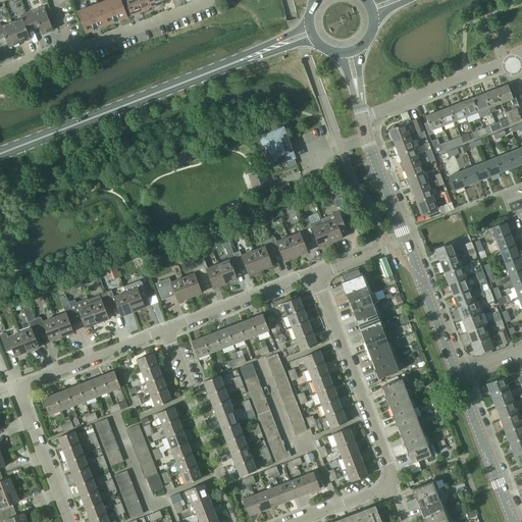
[(106,25),(116,22),(107,0),(98,4),(106,25)]
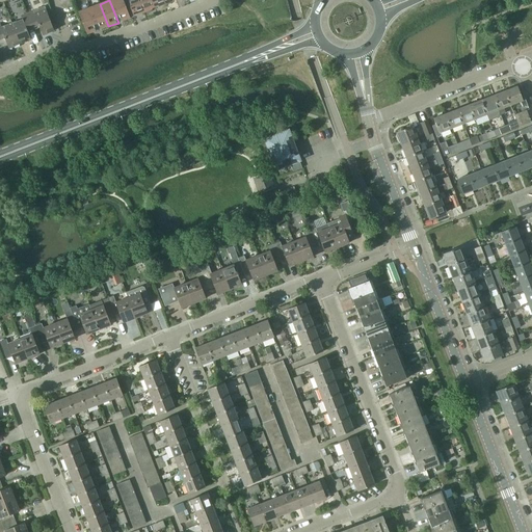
[(109,0),(118,23),(130,18),(123,0),(109,0)]
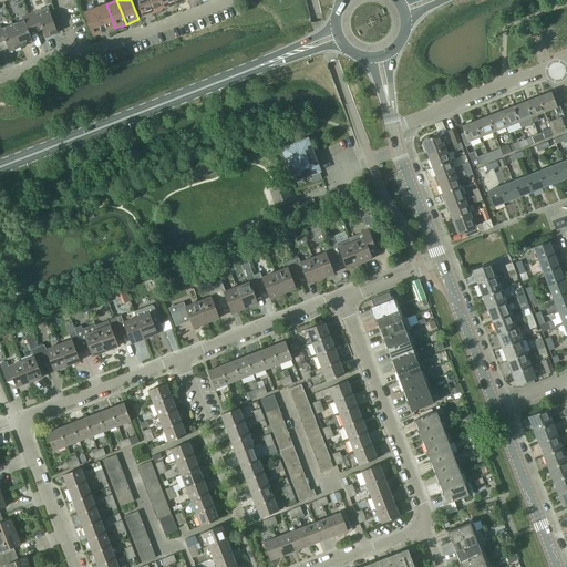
[(147,16),(154,13),(148,0),(135,0),(143,17),(143,16),(146,14),(147,16)]
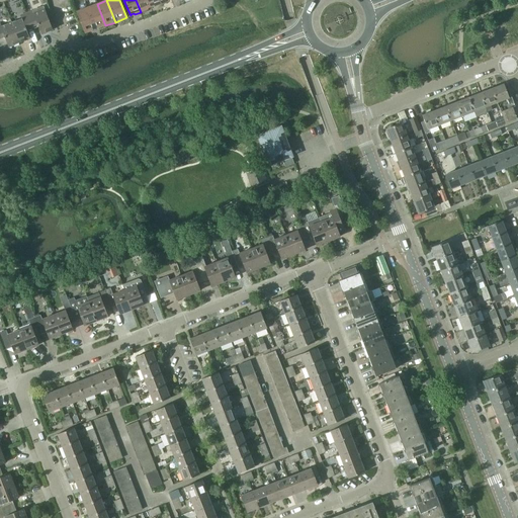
[(136,0),(141,12),(147,9),(148,8),(151,7),(148,0),(136,0)]
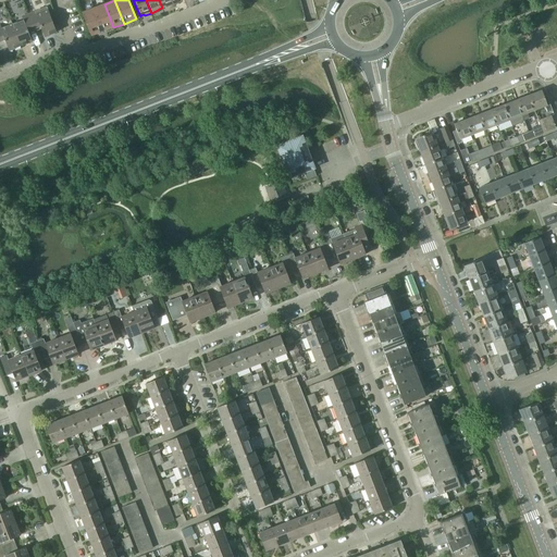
[(103,32),(113,27),(104,4),(95,8),(103,32)]
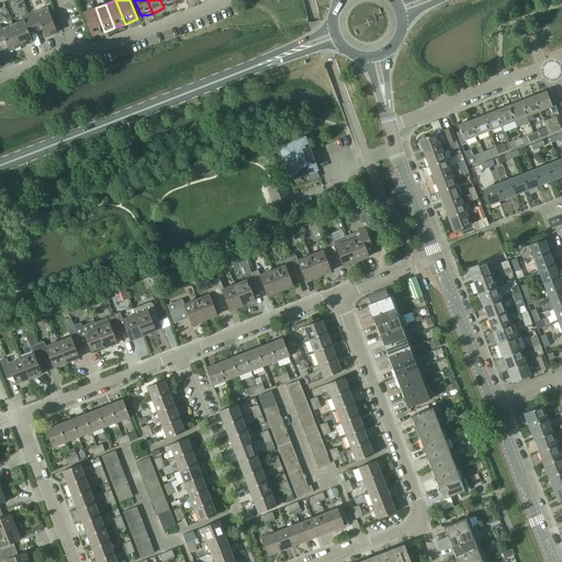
[(36,12),(30,14),(35,29),(41,26),(45,37),(57,33),(54,23),(58,21),(54,9),(48,11),(47,7),(35,11),(36,12)]
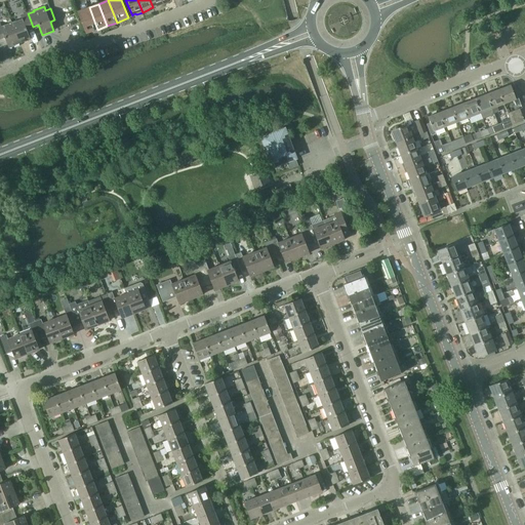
[(86,34),(97,30),(89,7),(78,11),(86,34)]
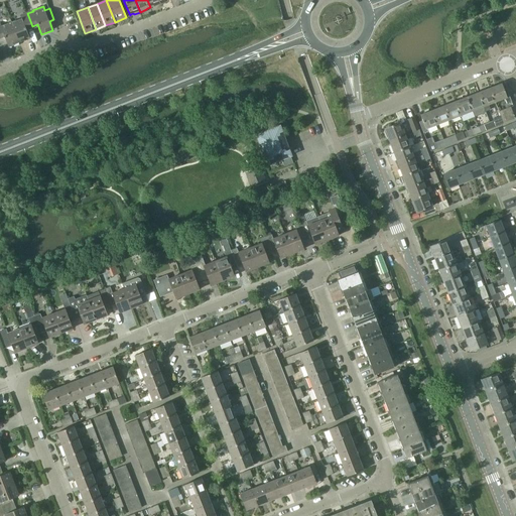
[(22,19),(12,23),(19,42),(30,38),(26,28),(32,26),(27,13),(20,16),(22,19)]
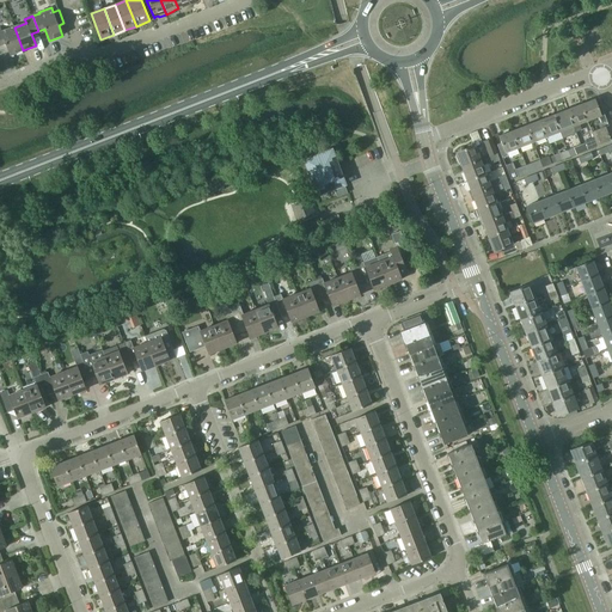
[(0,28),(0,46),(6,43),(11,55),(23,50),(14,28),(2,32),(1,28),(0,28)]
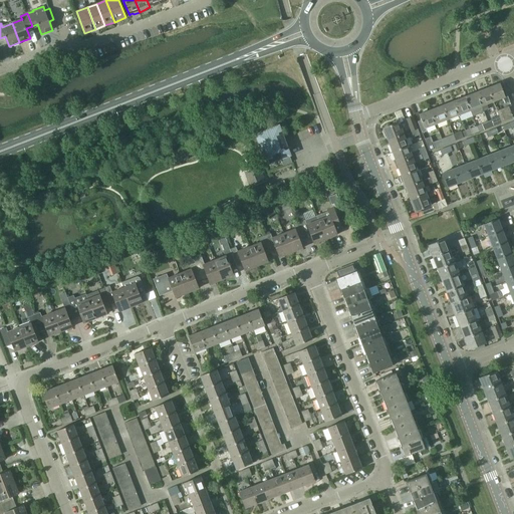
[(488,88),(493,102),(503,98),(505,104),(510,102),(504,88),(502,88),(500,83),(488,88)]
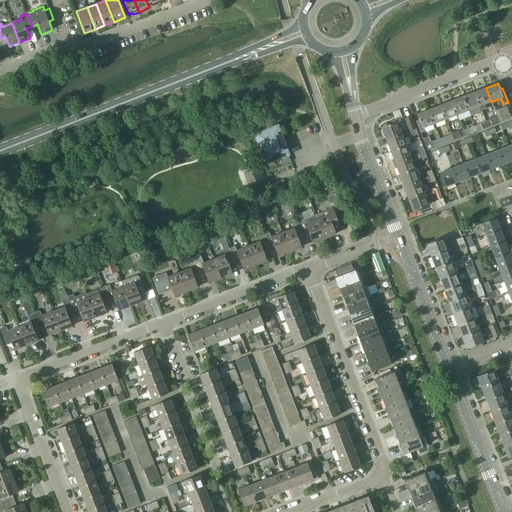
[(480,106),(482,111),(487,109),(485,104),(491,102),(486,88),(475,92),(480,106)]
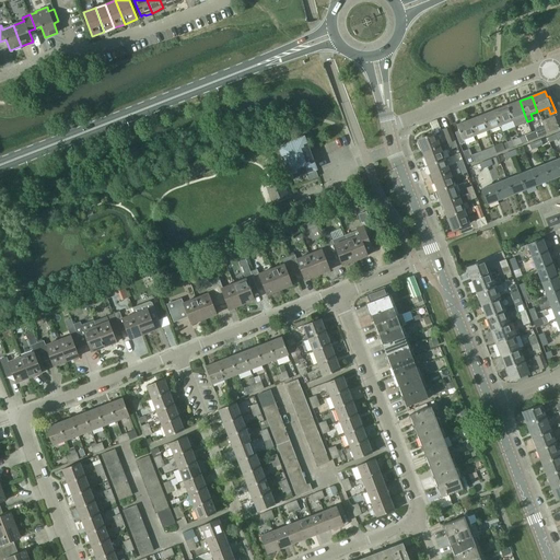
[(513,120),(515,127),(527,123),(527,121),(525,116),(520,101),(506,105),(513,120)]
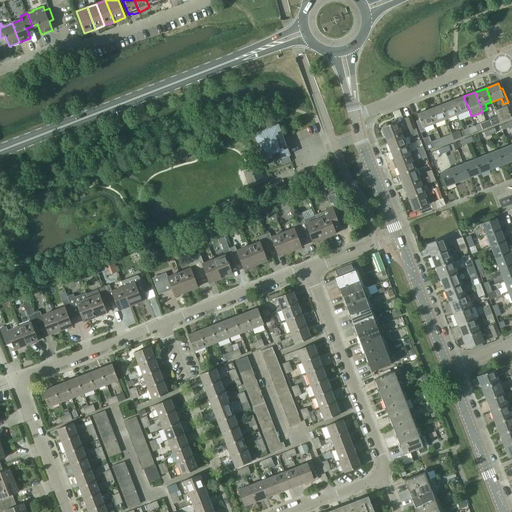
[(457,115),(469,110),(463,96),(452,101),(457,115)]
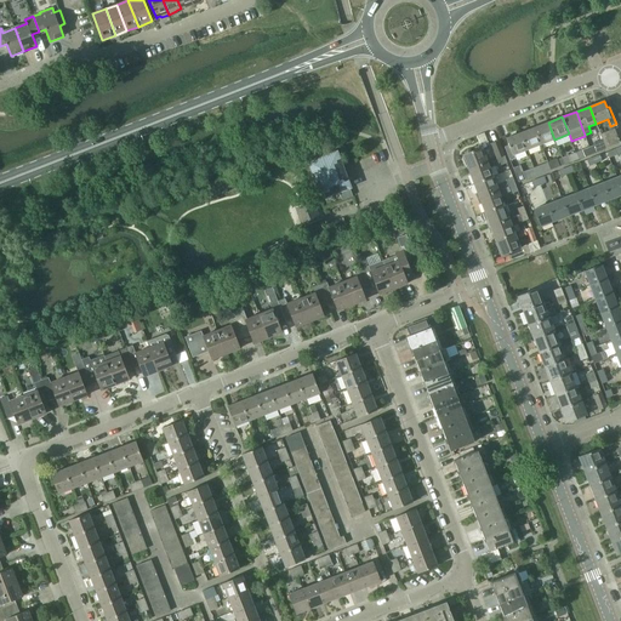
[(541,144),(554,140),(548,123),(534,127),(541,144)]
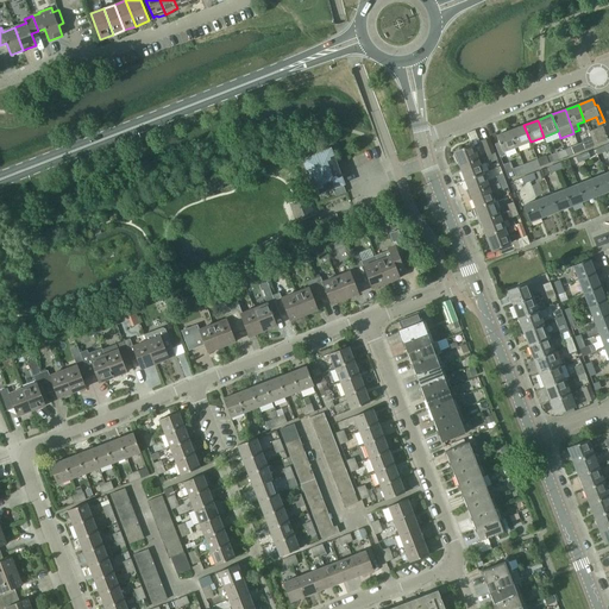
[(516,148),(531,142),(523,125),(510,131),(516,148)]
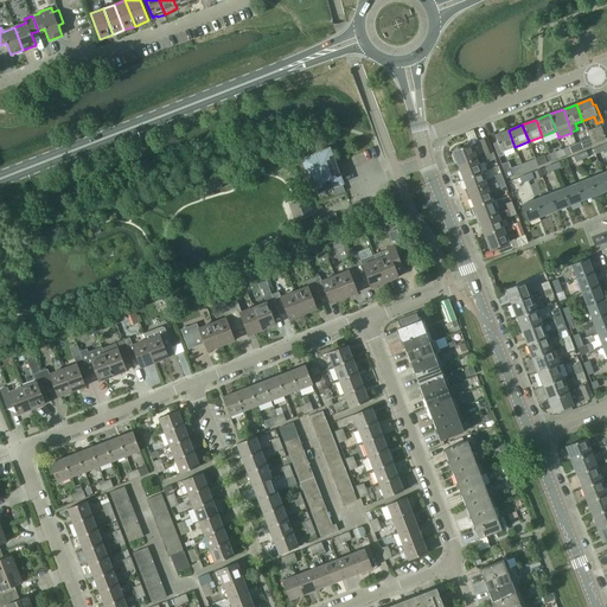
[(601,126),(587,132),(589,136),(589,138),(604,133),(601,126)]
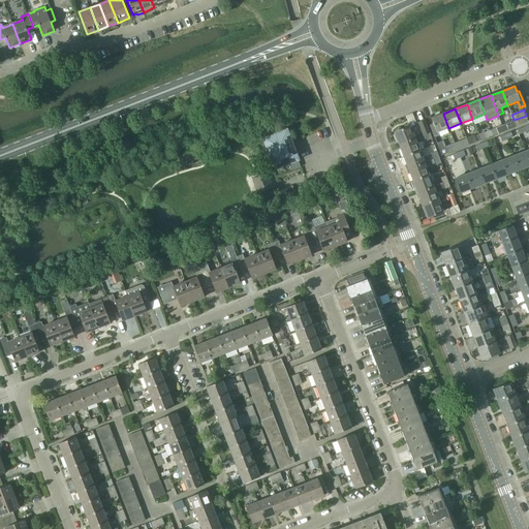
[(438,131),(448,128),(443,114),(431,118),(433,124),(430,125),(435,137),(440,135),(438,131)]
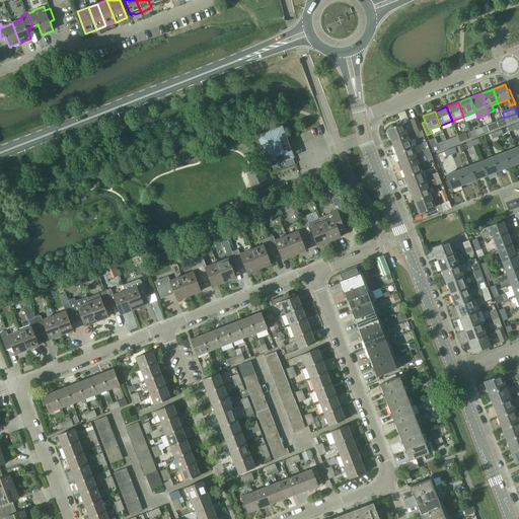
[(516,114),(504,118),(506,124),(518,120),(516,114)]
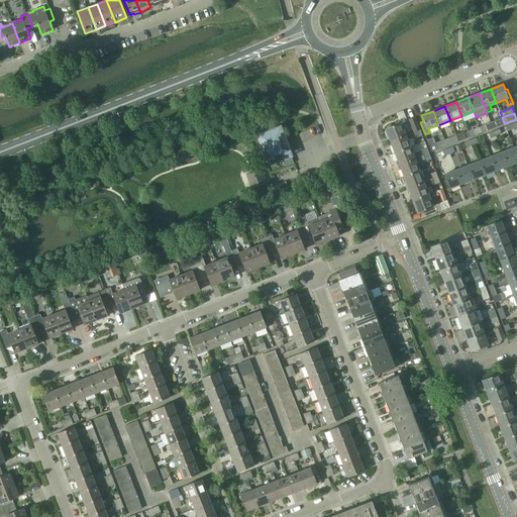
[(502,116),(494,119),(495,121),(497,126),(504,123),(502,117),(502,116)]
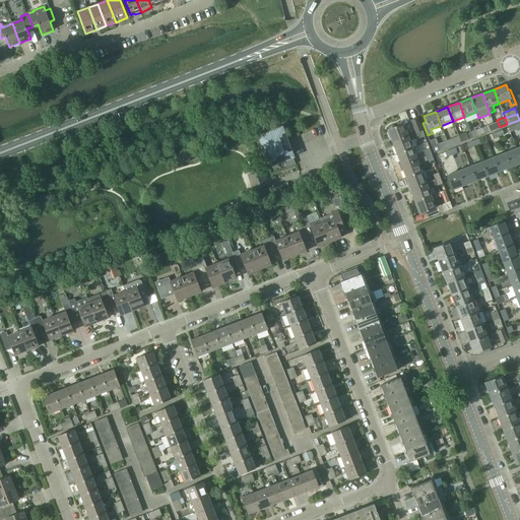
[(416,133),(423,131),(417,119),(411,121),(416,133)]
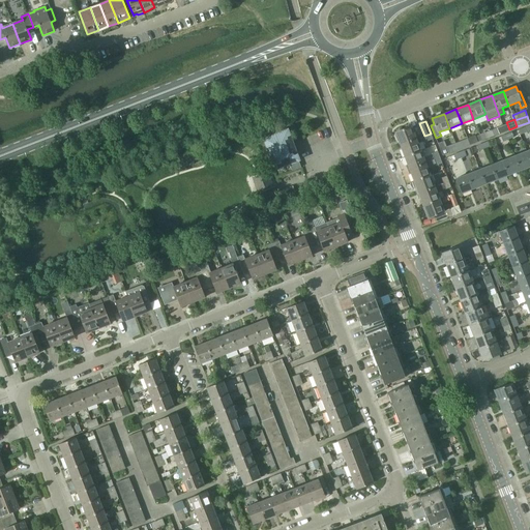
[(411,126),(395,133),(398,137),(401,145),(416,139),(415,137),(411,126)]
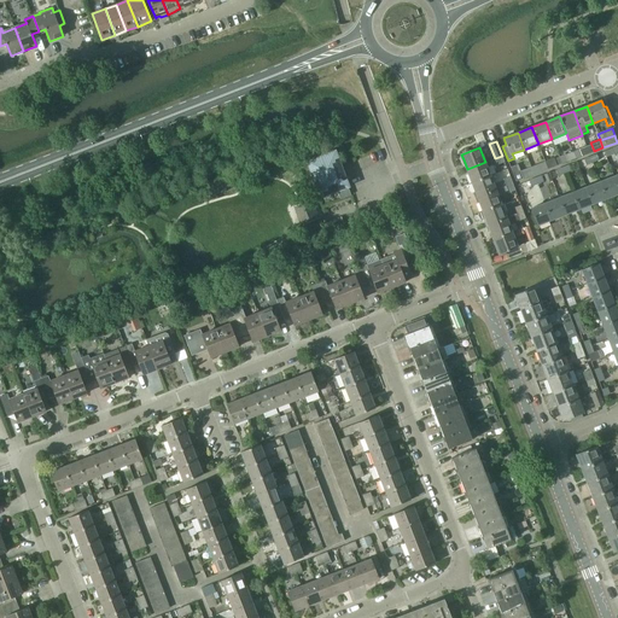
[(340,168),(338,159),(334,152),(308,163),(321,197),(348,186),(344,178),(347,176),(343,167),(340,168)]
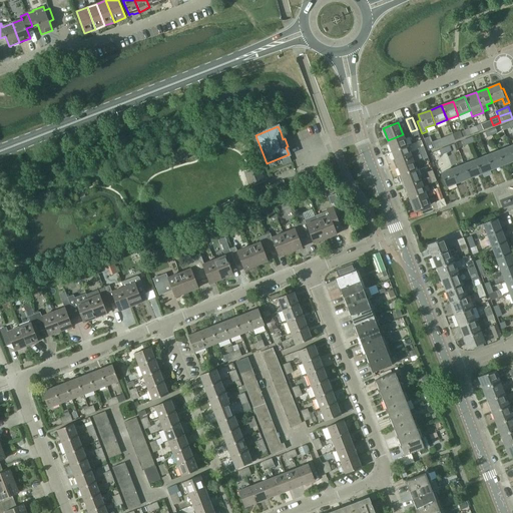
[(455,140),(463,137),(460,131),(453,134),(455,140)]
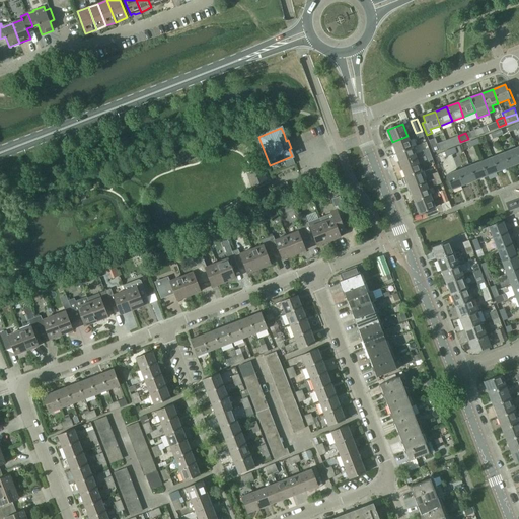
[(408,136),(392,142),(396,154),(412,148),(408,136)]
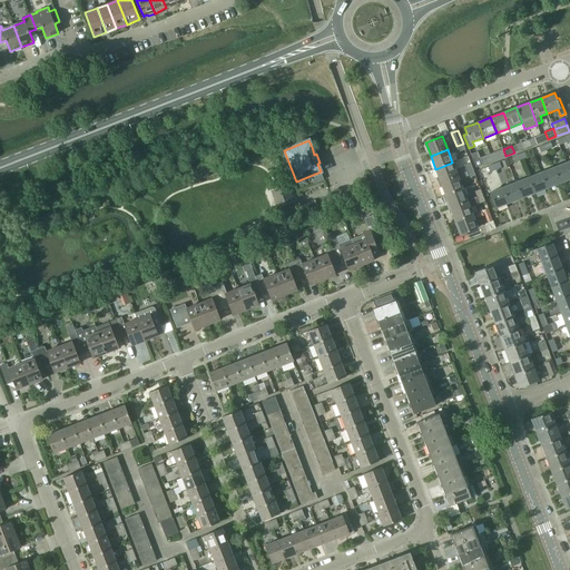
[(490,154),(492,161),(505,156),(503,149),(490,154)]
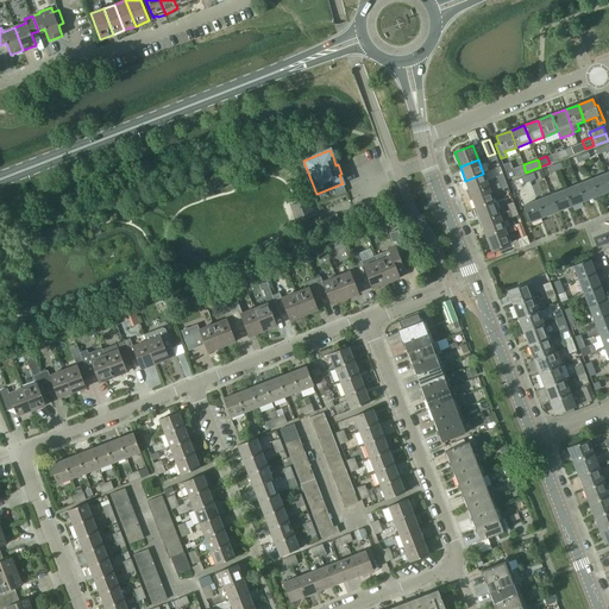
[(509,179),(515,176),(513,169),(510,162),(503,165),(509,179)]
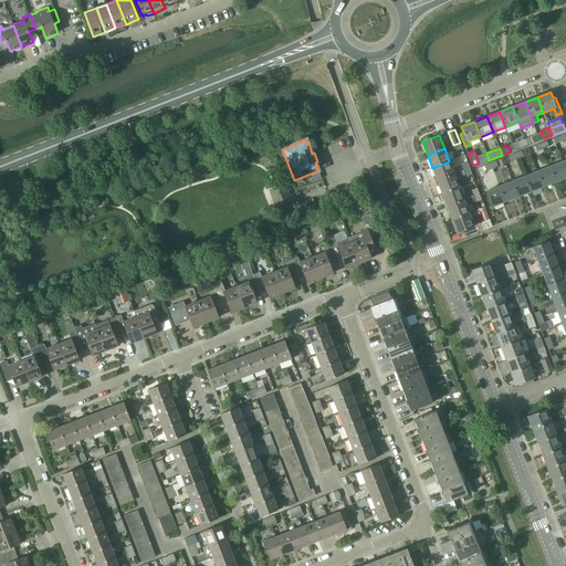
[(477,157),(479,164),(489,160),(486,153),(477,157)]
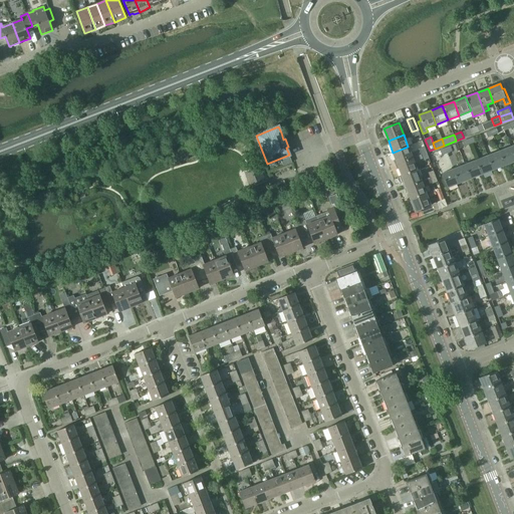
[(408,147),(393,153),(397,164),(417,157),(415,152),(411,153),(408,147)]
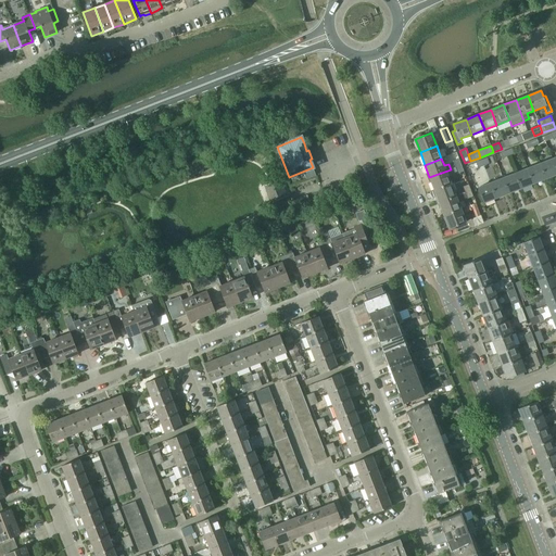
[(540,164),(546,179),(555,175),(555,168),(552,159),(540,164)]
